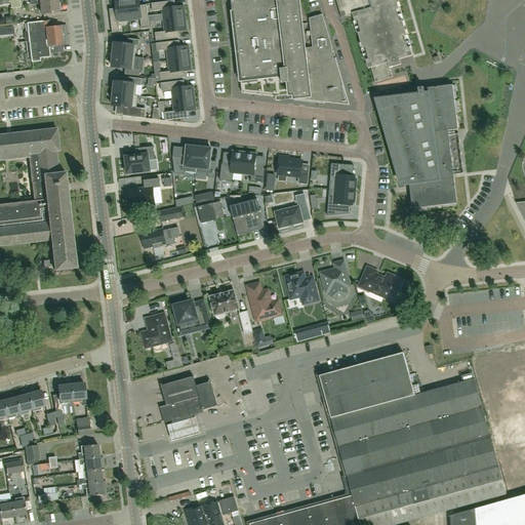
[(10,0),(14,9),(23,5),(21,0),(10,0)]
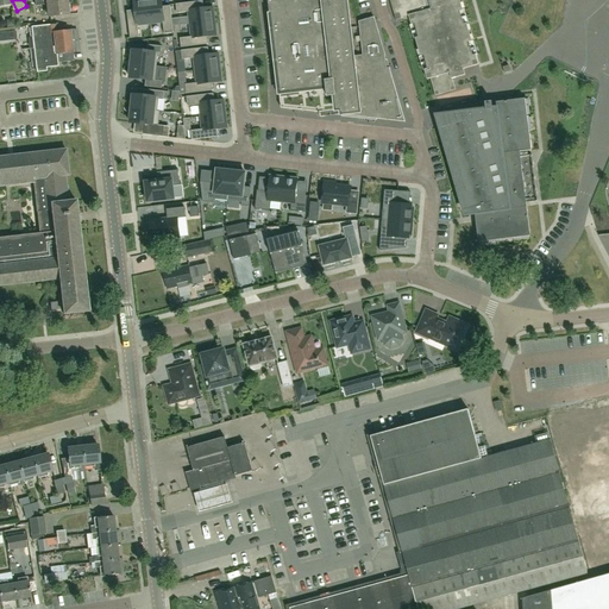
[(66,0),(33,0),(35,6),(41,6),(41,5),(44,5),(44,11),(48,11),(49,17),(68,14),(66,0)]
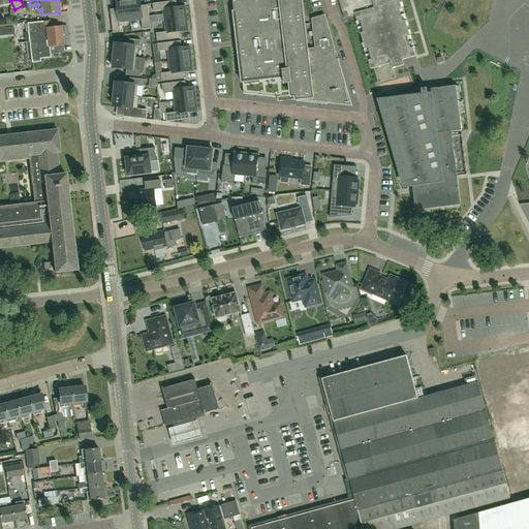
[(113,33),(121,32),(120,22),(130,21),(127,0),(125,0),(116,1),(117,9),(111,9),(113,33)]
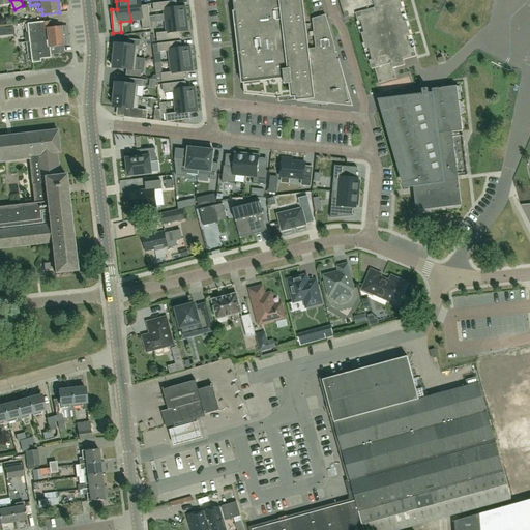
[(151,29),(148,5),(141,6),(140,0),(127,0),(130,21),(142,20),(143,30),(151,29)]
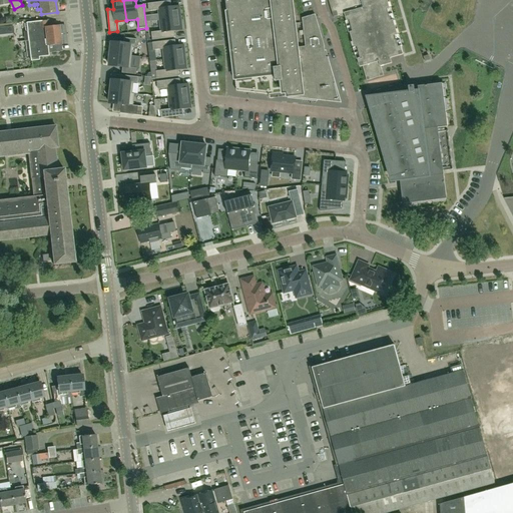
[(225,0),(236,91),(271,95),(271,92),(278,91),(287,90),(288,96),(341,102),(328,57),(326,57),(325,45),(315,14),(302,18),(306,46),(298,47),(292,0),(225,0)]
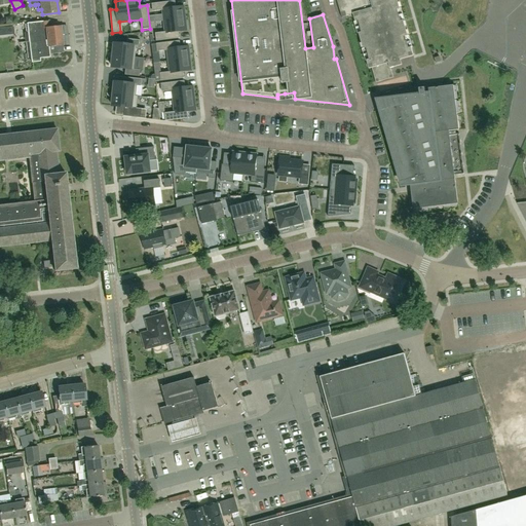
[(337,0),(338,2),(342,17),(353,14),(369,69),(372,68),(376,82),(393,78),(390,68),(402,65),(401,60),(413,55),(398,1),(397,0),(337,0)]
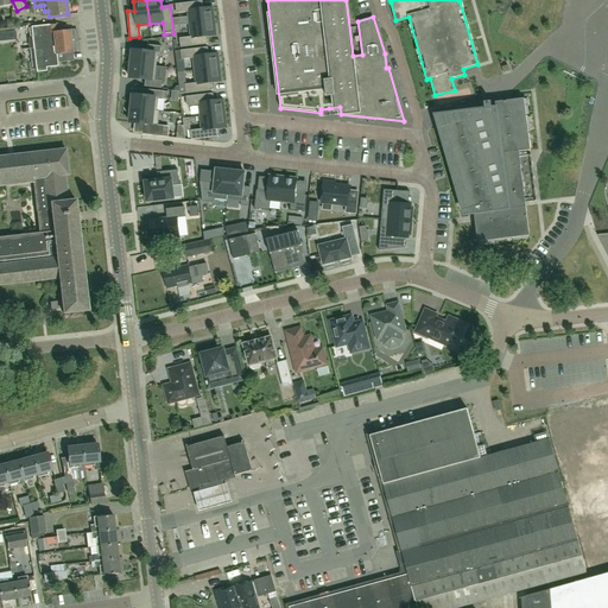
[(203,8),(202,1),(176,5),(177,13),(189,12),(190,25),(214,21),(213,8),(203,8)]
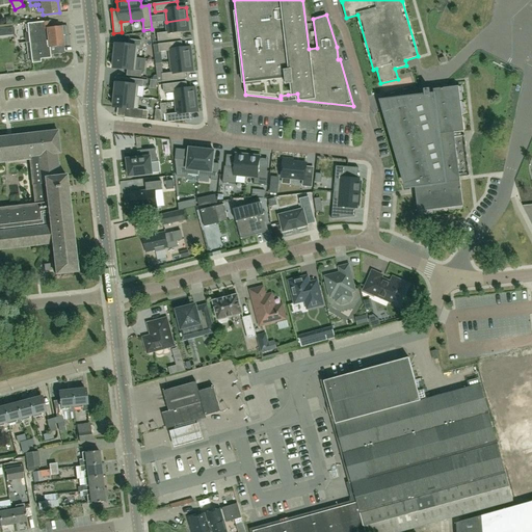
[(181,32),(188,31),(187,19),(166,22),(167,32),(157,33),(158,42),(182,38),(181,32)]
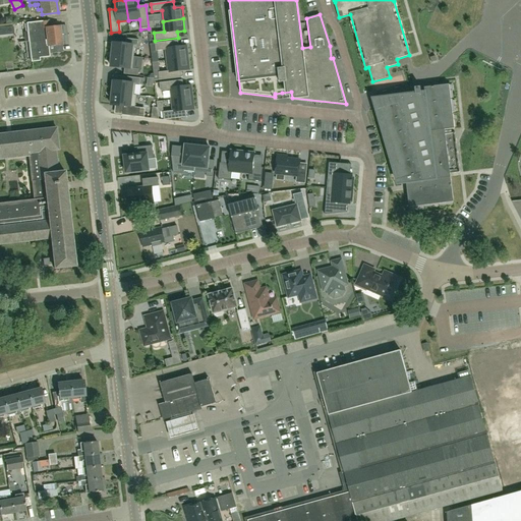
[(30,42),(32,58),(32,61),(40,60),(40,57),(49,56),(48,46),(62,45),(60,25),(50,26),(49,20),(26,22),(27,31),(25,32),(26,42),(30,42)]
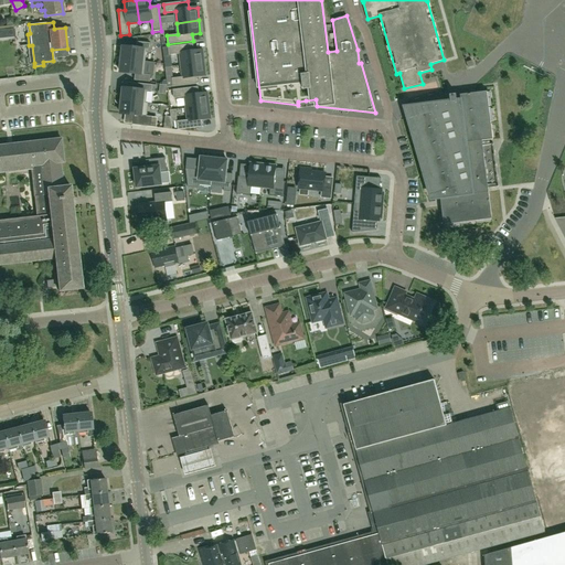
[(1,39),(16,36),(14,29),(0,30),(1,39)]
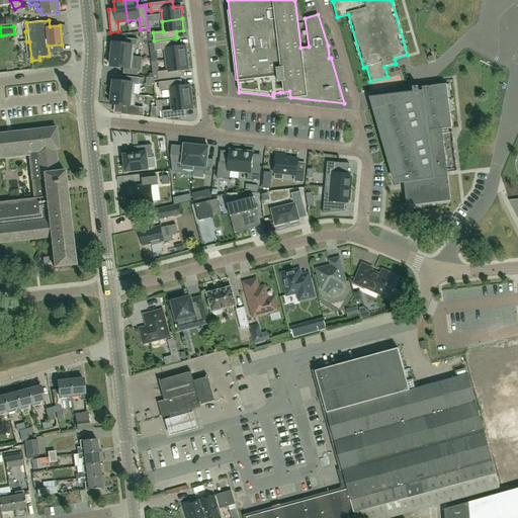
[(124,44),(113,42),(111,55),(134,57),(135,46),(137,46),(138,39),(125,38),(124,44)]
